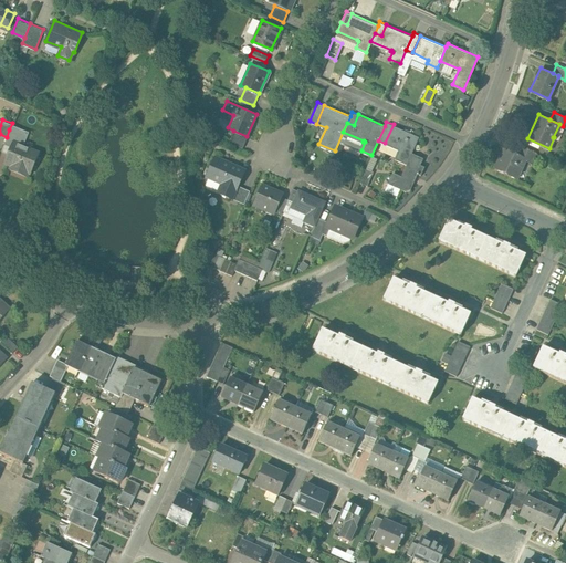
[(419,136),(394,124),(385,143),(398,149),(394,158),(406,164),(407,164),(411,152),(419,136)]
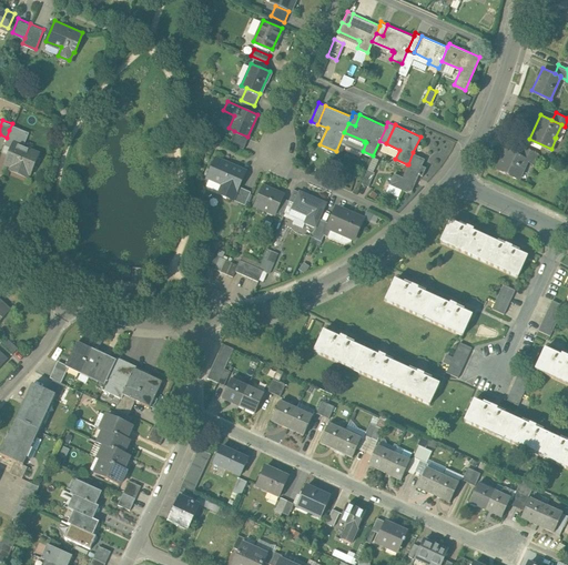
[(18,133),(9,130),(7,138),(3,143),(11,147),(13,141),(14,141),(18,133)]
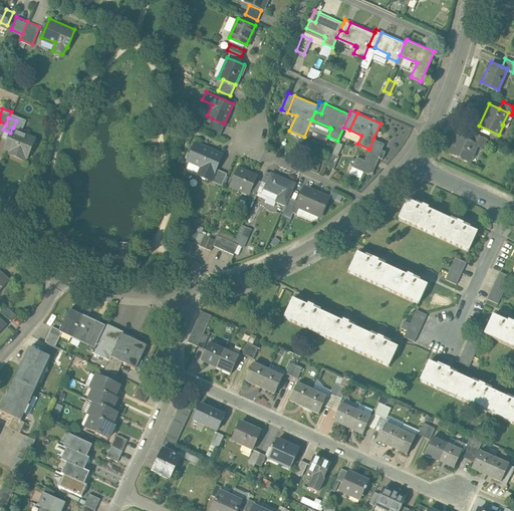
[(224,123),(212,118),(208,128),(220,133),(224,123)]
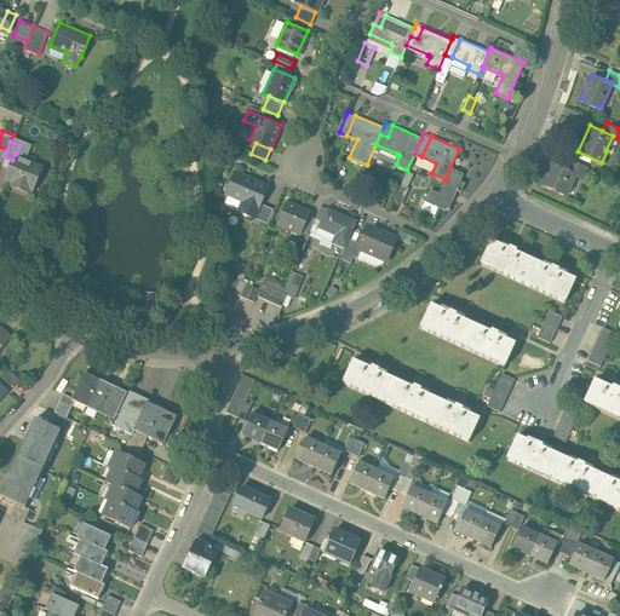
[(16,154),(15,154),(12,160),(5,177),(12,179),(11,184),(28,191),(30,186),(33,188),(42,165),(16,154)]
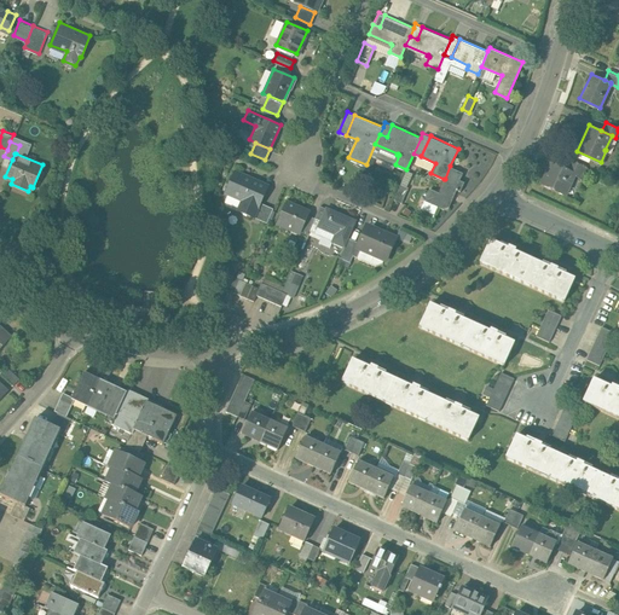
[(586,166),(572,160),(568,168),(576,172),(574,174),(582,178),(586,166)]
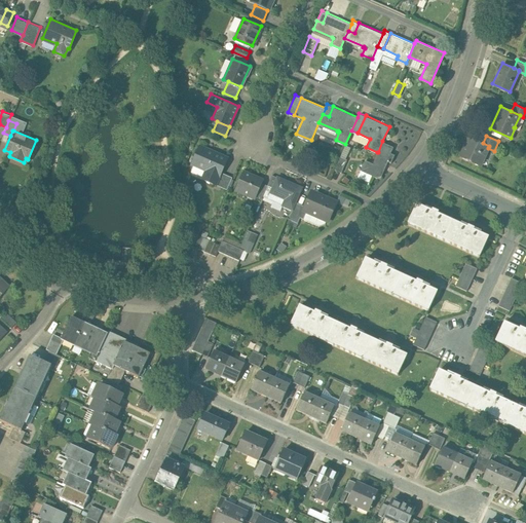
[(483,143),(467,137),(459,155),(480,164),(488,148),(489,146),(483,143)]
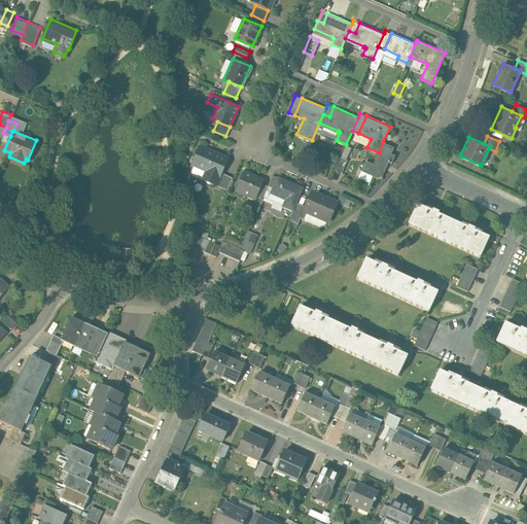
[(383,141),(379,152),(378,152),(374,163),(365,160),(361,170),(377,177),(382,175),(388,161),(389,161),(391,162),(395,153),(391,152),(394,146),(383,141)]
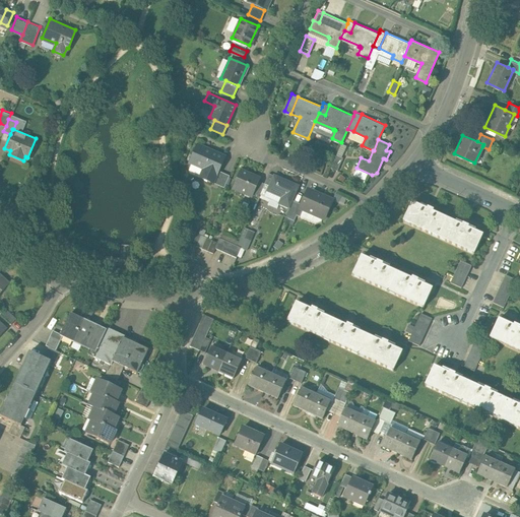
[(224,155),(198,143),(191,162),(203,167),(200,176),(213,181),(218,169),(224,155)]
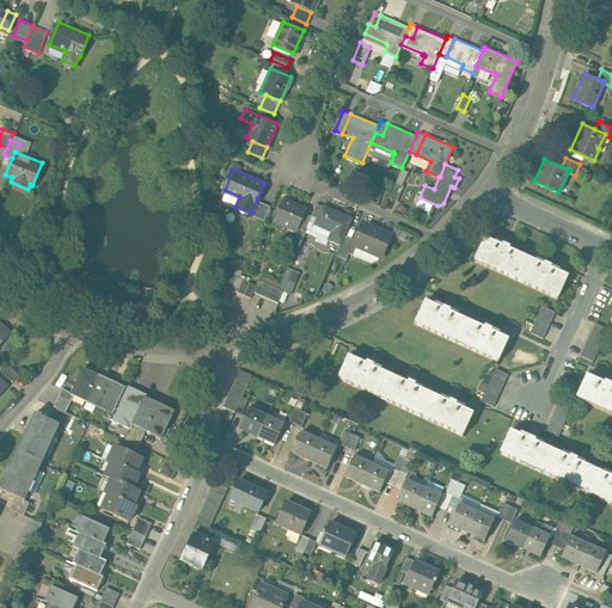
[(396,180),(390,196),(397,198),(404,184),(396,180)]
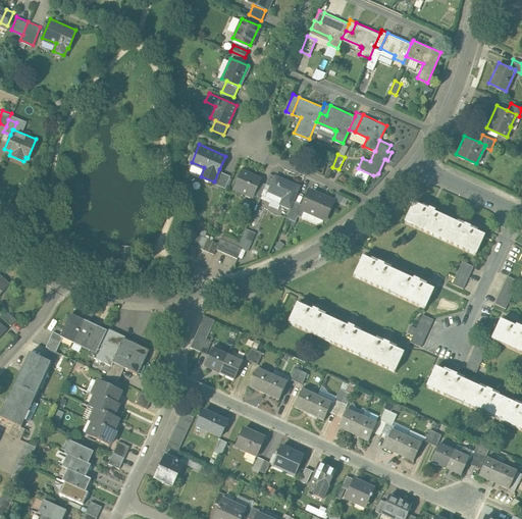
[(261,176),(242,168),(233,187),(246,193),(248,190),(254,192),(259,180),(261,176)]
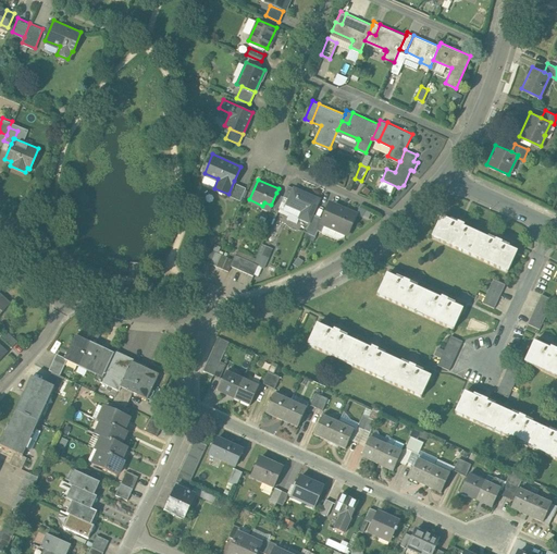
[(246,186),(234,181),(229,194),(240,199),(246,186)]
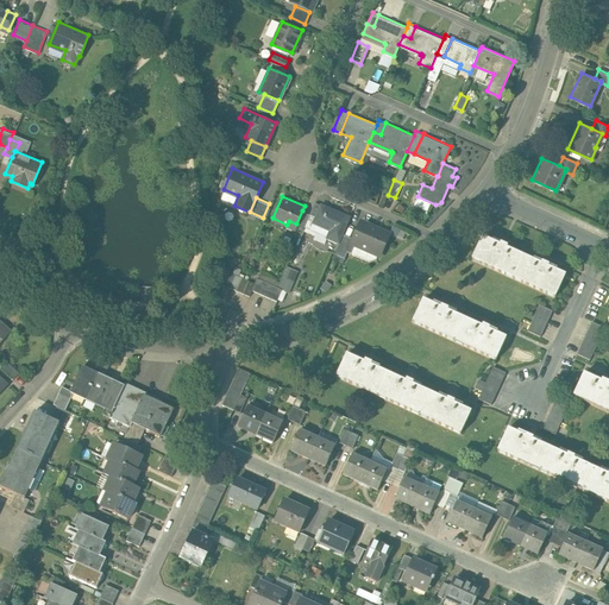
[(321,203),(314,201),(309,213),(315,215),(321,203)]
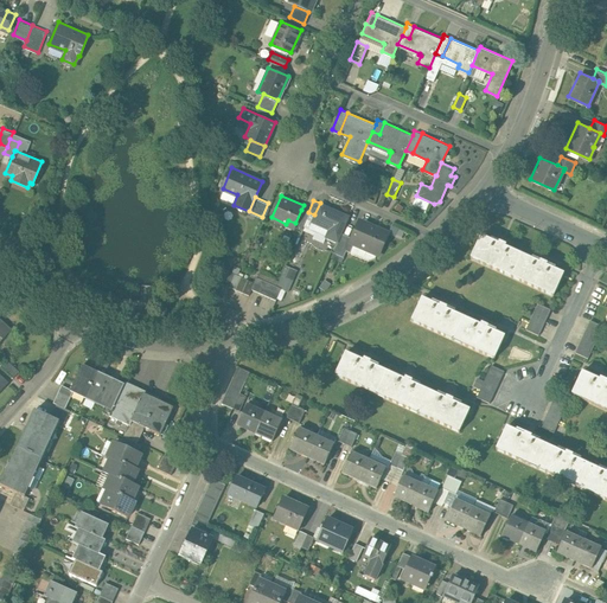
[(349,215),(320,203),(314,215),(312,220),(330,228),(326,235),(337,241),(342,231),(349,215)]
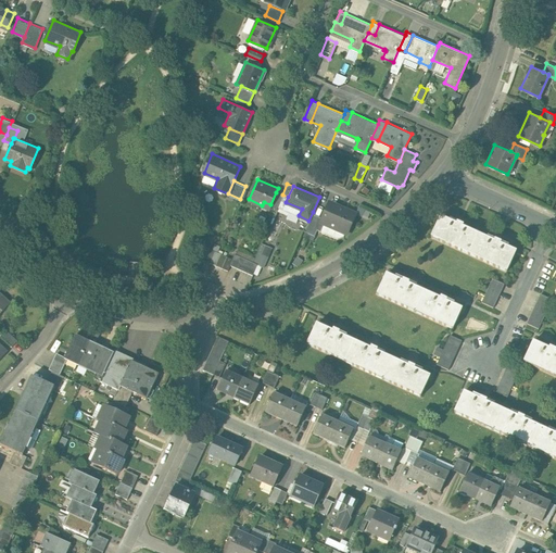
[(276,192),(270,204),(277,208),(282,195),(276,192)]
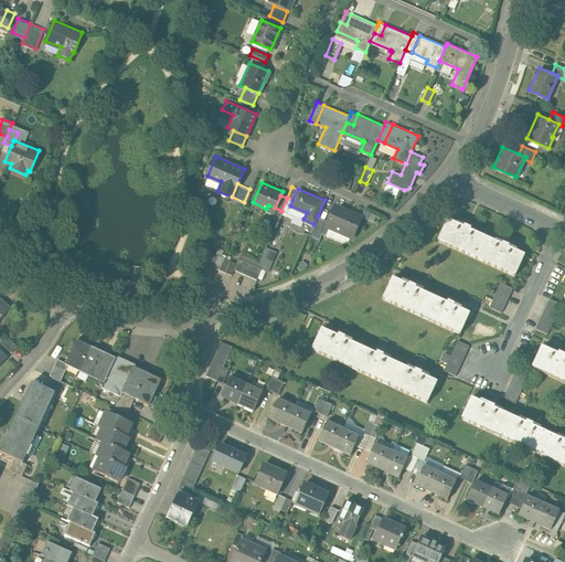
[(361,215),(334,204),(328,220),(326,224),(329,225),(352,235),(361,215)]
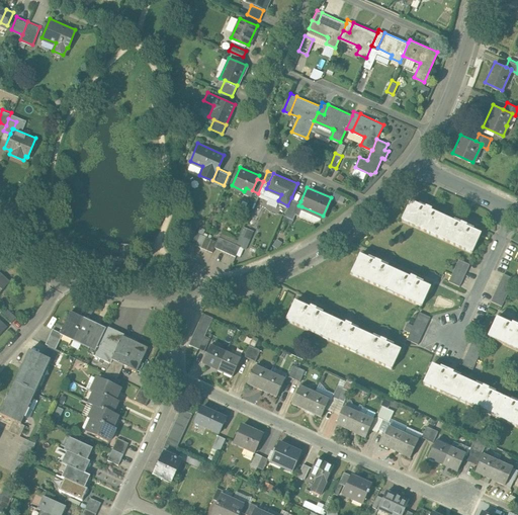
[(300,201),(291,197),(287,205),(283,215),(292,219),(295,212),(298,215),(301,206),(298,205),(300,201)]
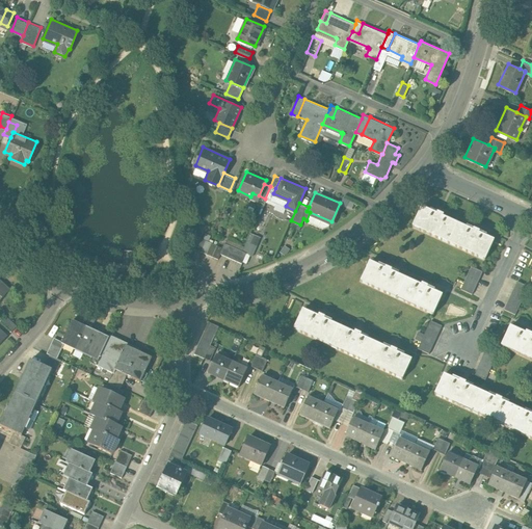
[(476,228),(474,227),(473,229),(443,214),(443,213),(441,211),(437,210),(436,212),(421,205),(411,225),(484,258),(494,238),(478,231),(479,230),(476,228)]
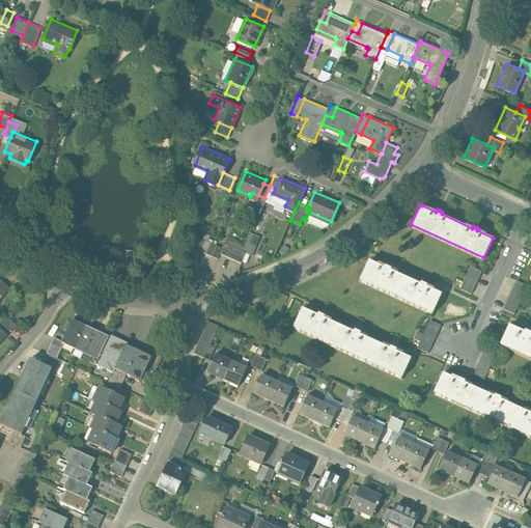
[(200,234),(194,232),(189,245),(194,247),(199,235),(200,234)]
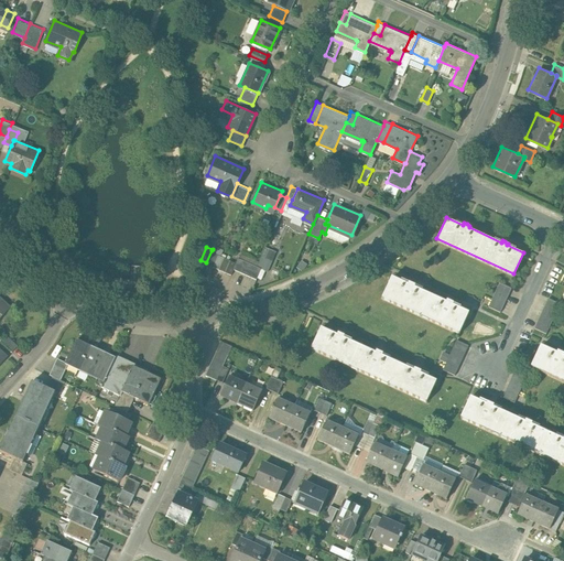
[(217,254),(212,250),(206,262),(213,265),(217,254)]
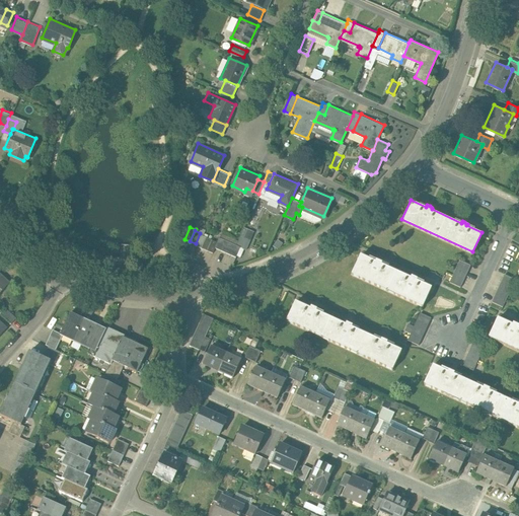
[(236,241),(238,237),(222,230),(221,234),(236,241)]
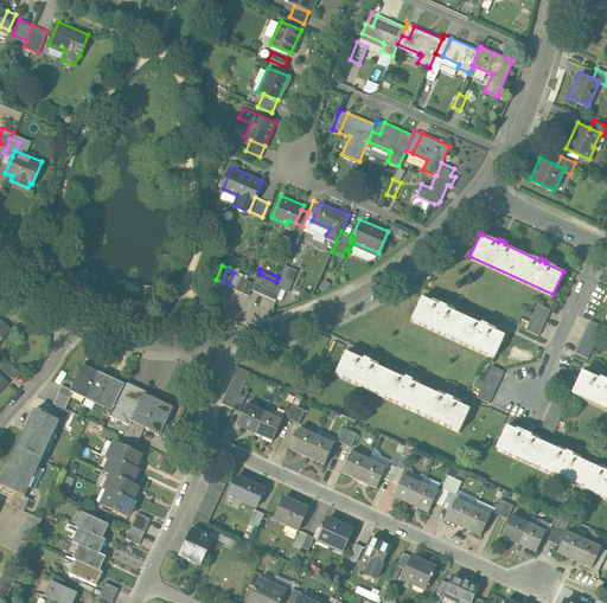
[(241,275),(234,273),(229,284),(235,288),(241,275)]
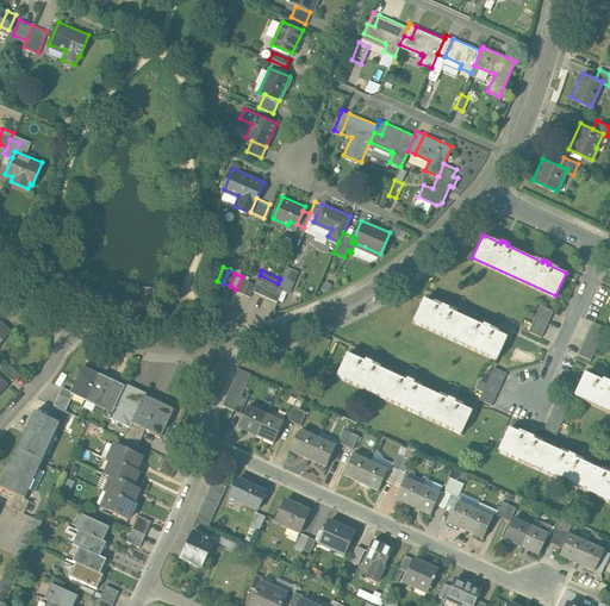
[(249,280),(242,276),(236,289),(243,292),(249,280)]
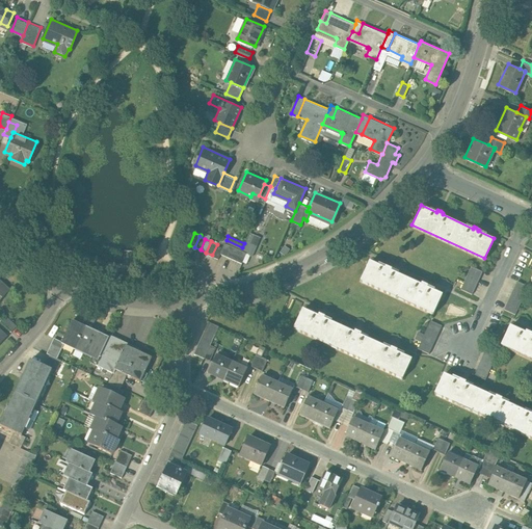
[(231,244),(224,241),(220,252),(225,255),(231,244)]
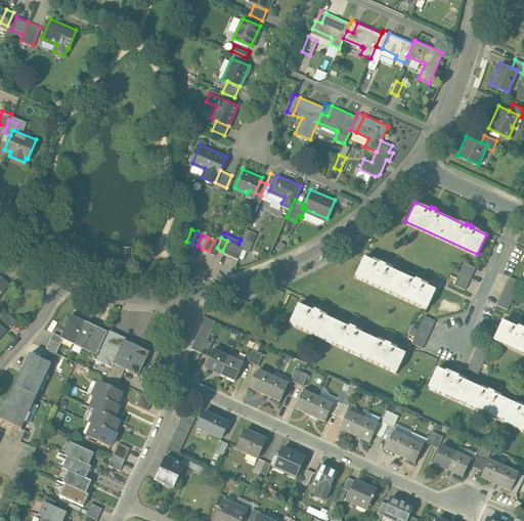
[(219,243),(214,241),(209,251),(214,254),(217,248),(219,243)]
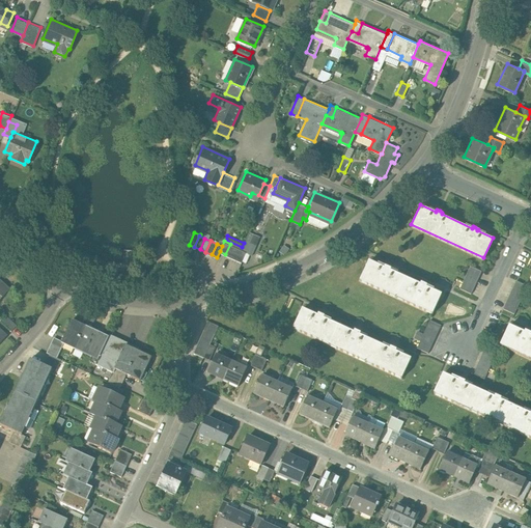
[(235,246),(230,244),(225,254),(230,256),(235,246)]
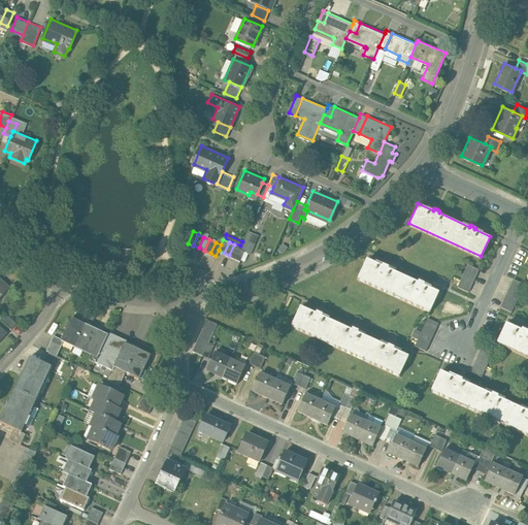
[(239,247),(234,244),(229,255),(234,257),(239,247)]
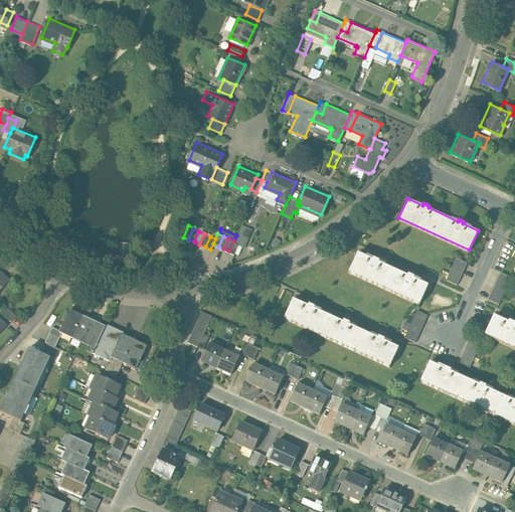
[(238,243),(233,240),(228,250),(233,253),(238,243)]
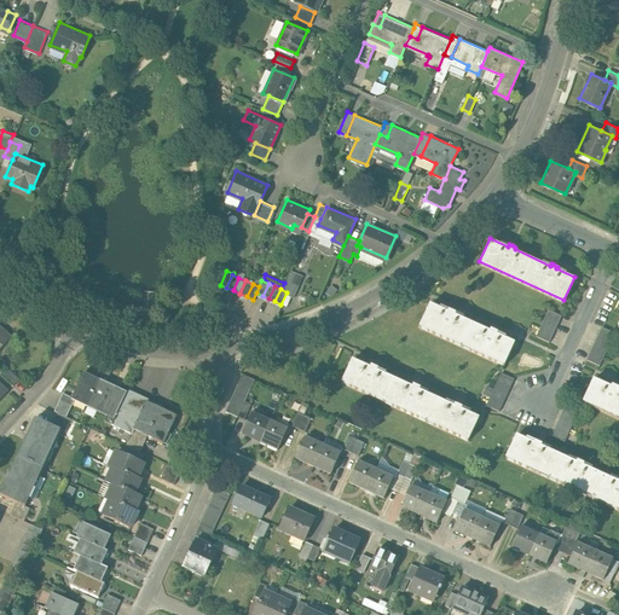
[(490,329),(455,313),(456,311),(452,309),(449,308),(447,309),(429,302),(420,325),(504,364),(514,341),(497,332),(497,330),(495,329),(491,328),(490,329)]
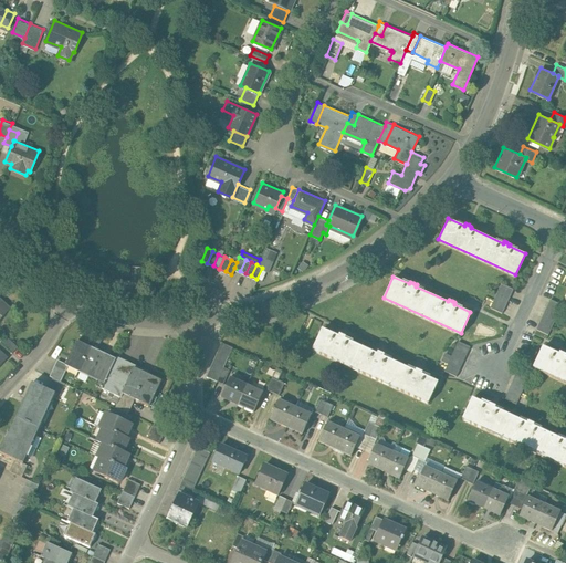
[(513,287),(501,281),(499,288),(510,293),(513,287)]
